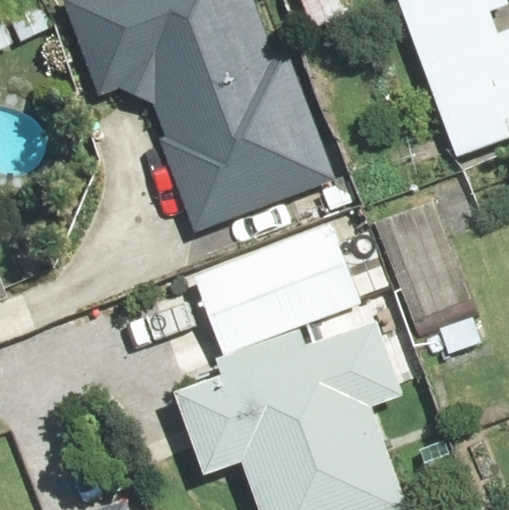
[(258,0),(64,0),(94,98),(125,89),(125,90),(126,91),(127,92),(128,93),(128,94),(129,95),(130,95),(131,96),(132,97),(133,98),(134,99),(135,99),(136,100),(137,101),(138,101),(139,102),(140,102),(141,103),(142,103),(144,104),(145,104),(146,104),(147,105),(148,105),(149,105),(151,105),(152,105),(153,105),(154,105),(156,105),(157,105),(194,229),(330,188),(289,50),(274,55),(258,0)]
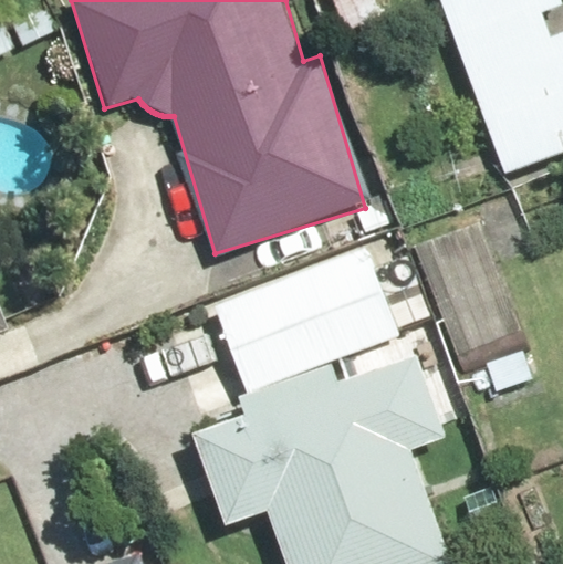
[(562,0),(434,0),(503,178),(562,154),(562,37),(560,38),(550,12),(562,7),(562,0)]
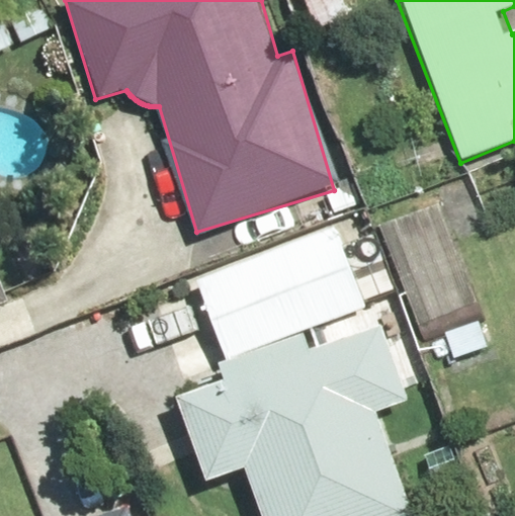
[(447,204),(382,222),(418,333),(481,313),(447,204)]
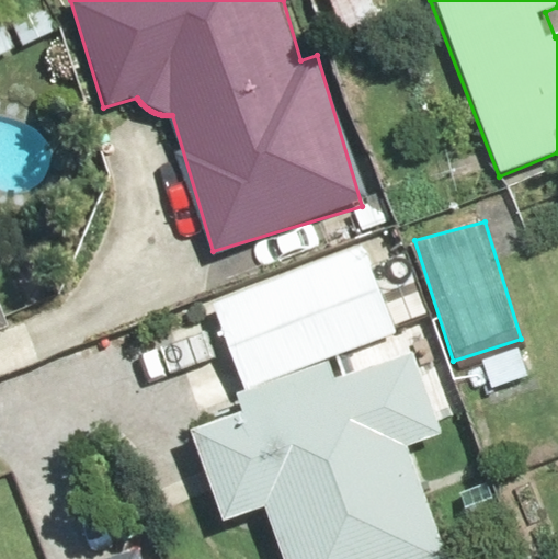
[(373,252),(215,305),(241,385),(328,356),(423,324),(406,271),(382,278),(373,252)]
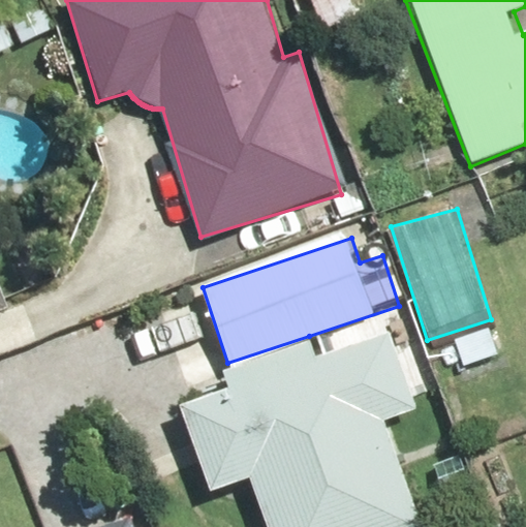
[(316,360),(309,336),(227,363),(220,365),(228,388),(180,404),(209,490),(249,476),(265,526),(402,526),(369,425),(418,408),(394,334),(316,360)]
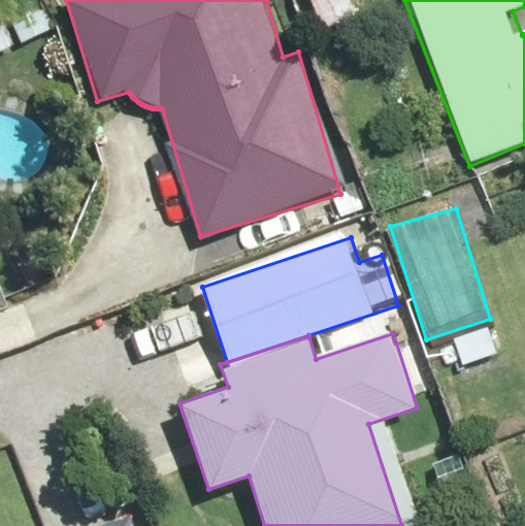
All buildings are outlined.
